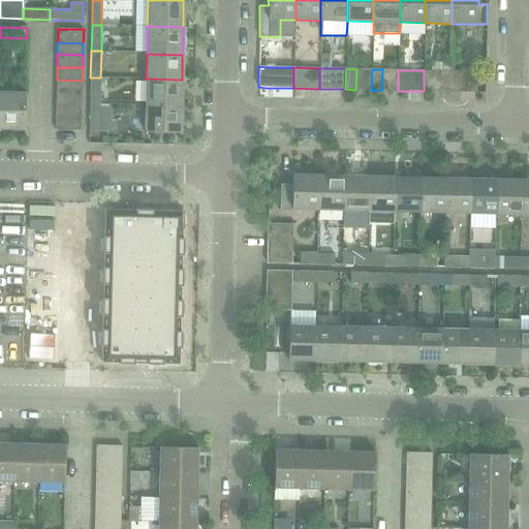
[(424,70),(424,91),(449,92),(449,71),(424,70)]
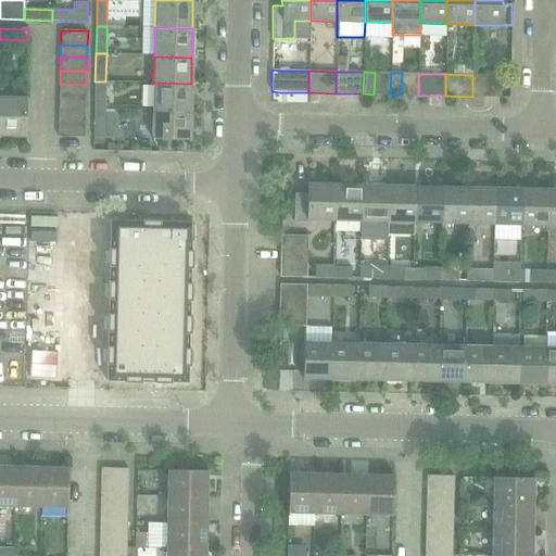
[(472,75),(472,97),(500,97),(500,75),(472,75)]
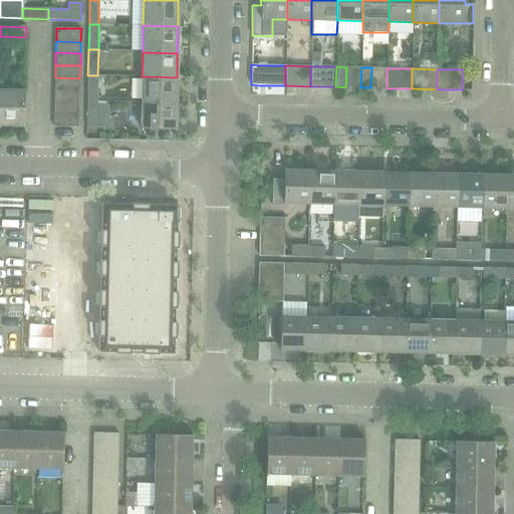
[(97,75),(87,75),(86,101),(96,101),(97,75)]
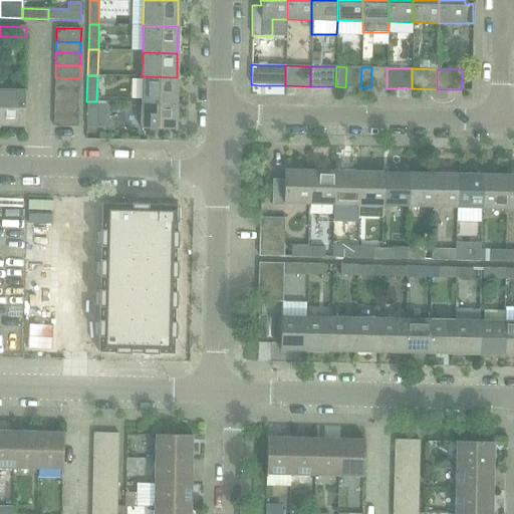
[(177,77),(142,76),(142,102),(176,103),(177,77)]
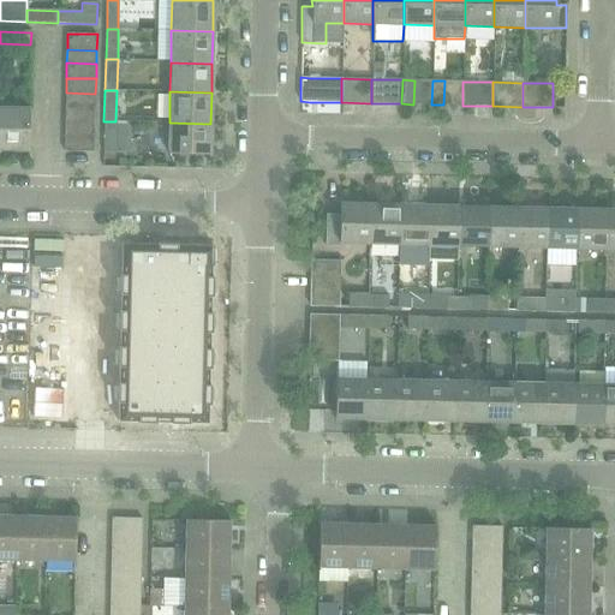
[(95,94),(66,93),(65,107),(95,108),(95,94)]
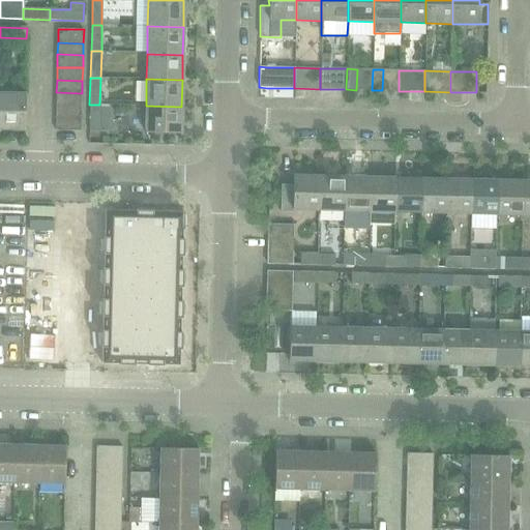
[(82,93),(56,92),(56,105),(82,106),(82,93)]
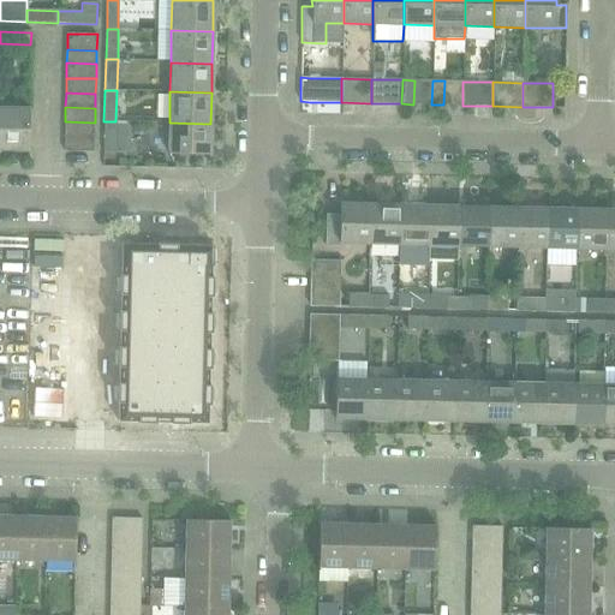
[(29,109),(0,108),(0,149),(28,150),(29,109)]
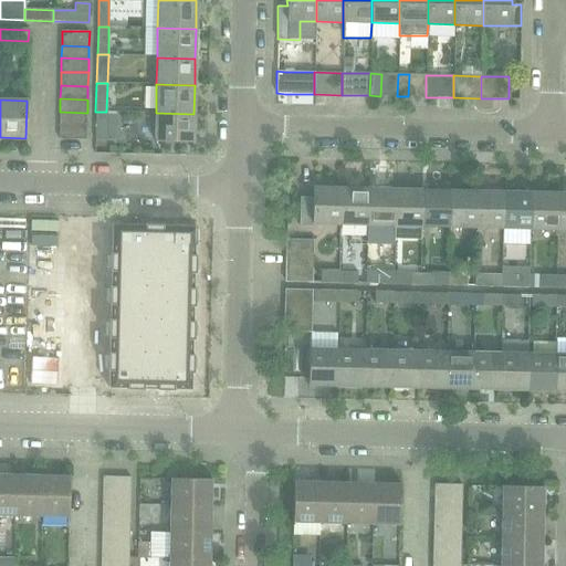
[(87,113),(60,112),(60,125),(86,126),(87,113)]
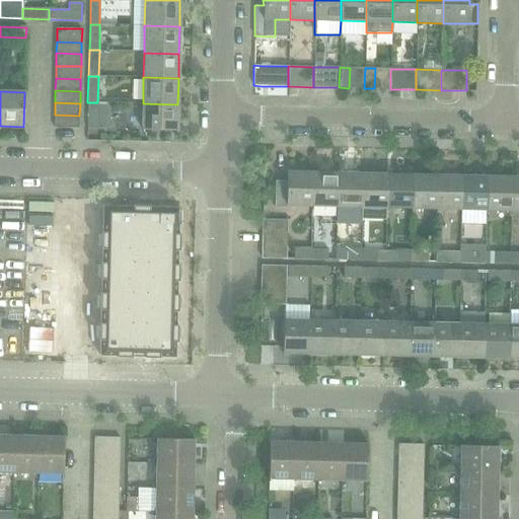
[(97,102),(87,102),(87,128),(96,129),(97,102)]
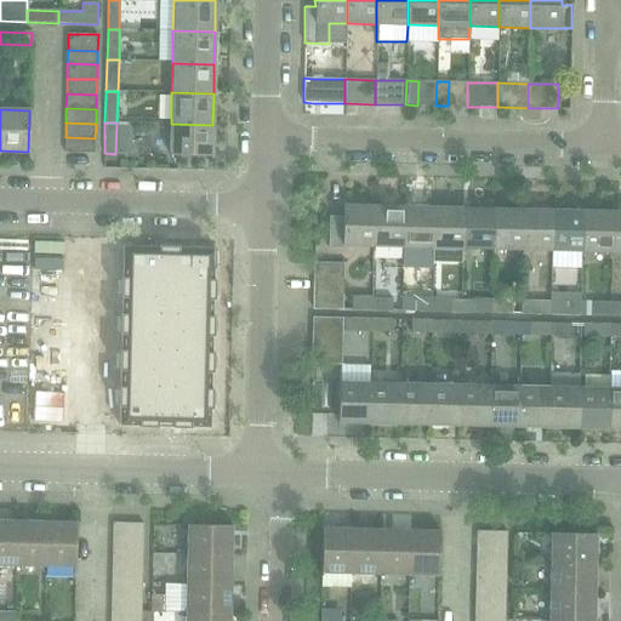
[(212,125),(171,124),(170,155),(211,157),(212,125)]
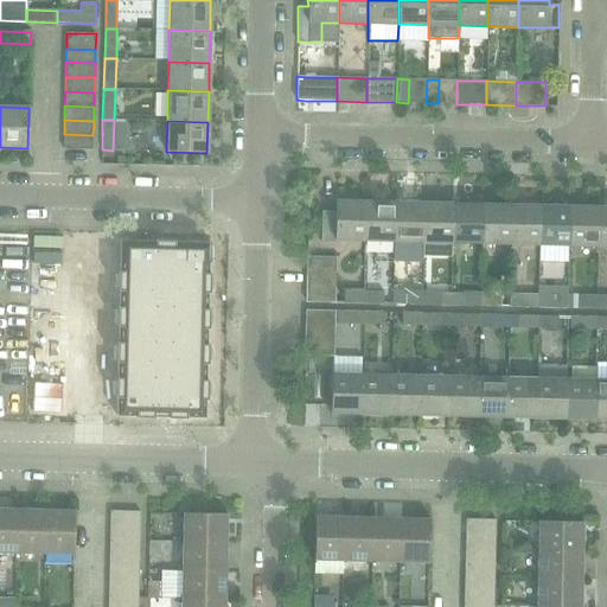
[(93,135),(64,134),(63,148),(93,149),(93,135)]
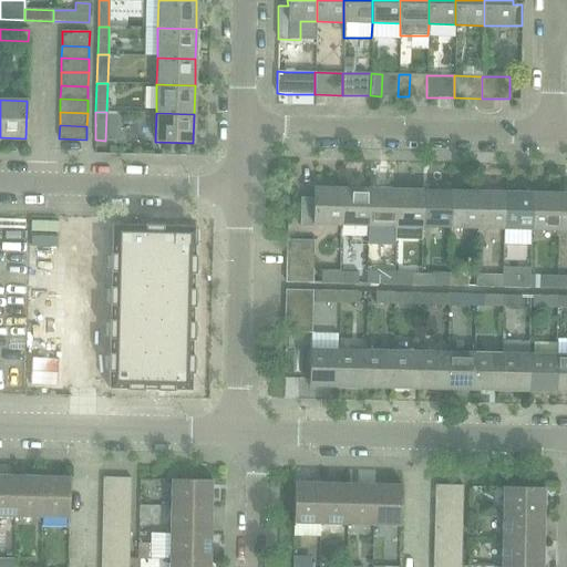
[(300,197),(300,226),(313,227),(313,224),(341,224),(341,187),(313,187),(313,198),(300,197)]
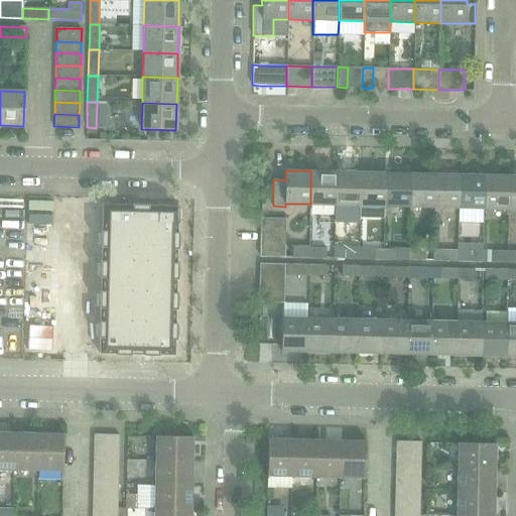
[(336,171),(310,170),(310,204),(335,205),(336,171)]
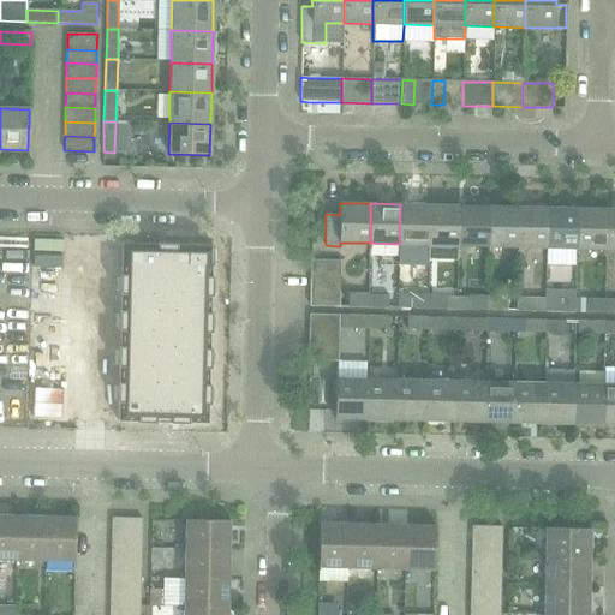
[(429,204),(400,204),(399,244),(429,245),(429,204)]
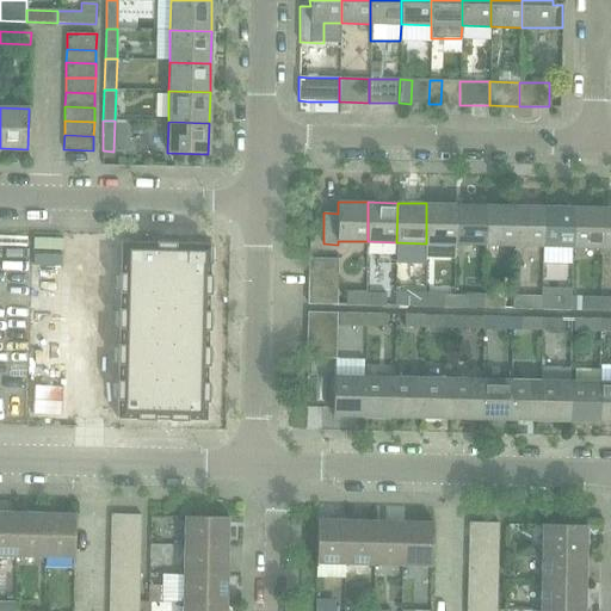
[(456,204),(426,203),(426,244),(455,244),(456,204)]
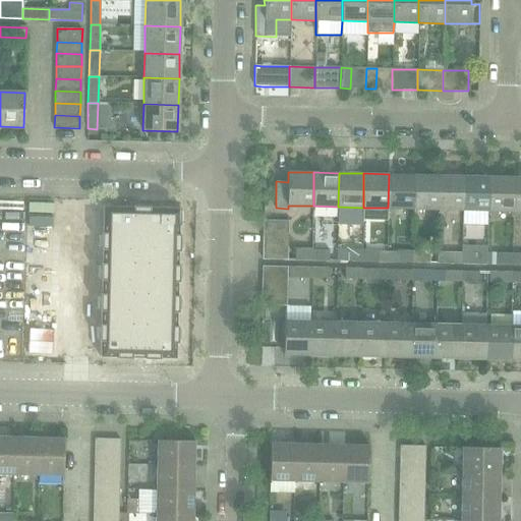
[(413,175),(389,174),(388,208),(413,209),(413,175)]
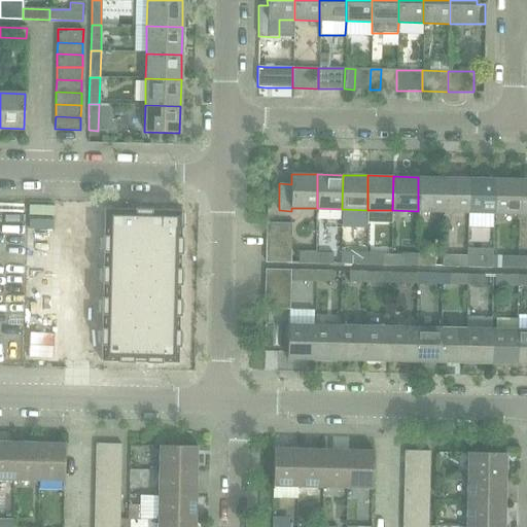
[(444,177),(418,177),(418,211),(443,212),(444,177)]
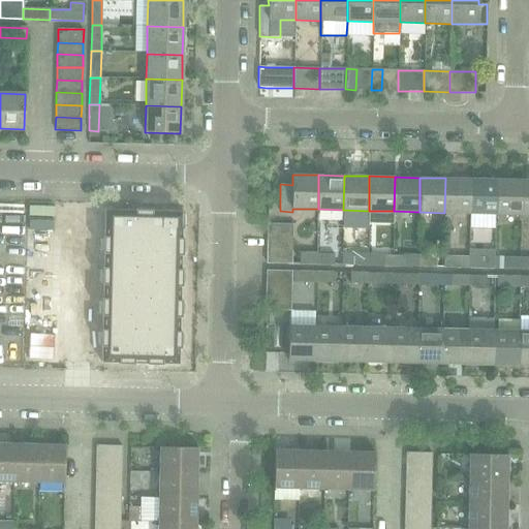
[(470,179),(445,178),(444,213),(470,214),(470,179)]
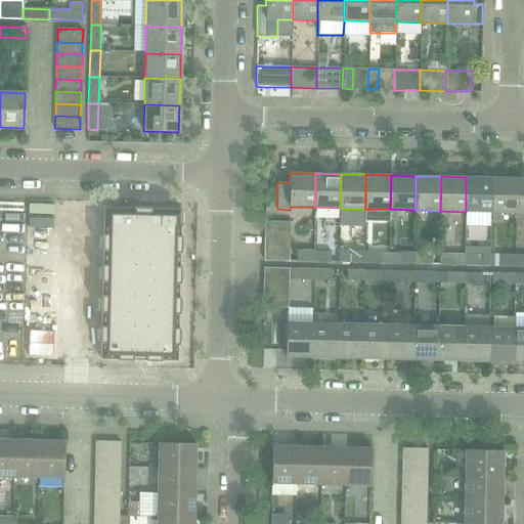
[(491,177),(466,177),(466,212),(490,212),(491,177)]
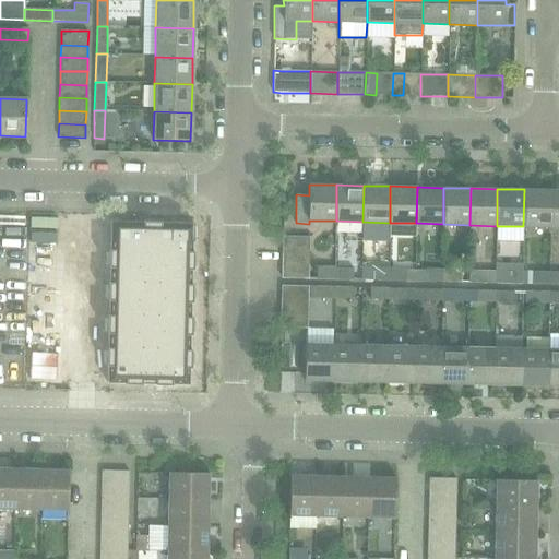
[(550,190),(524,189),(523,226),(550,227),(550,190)]
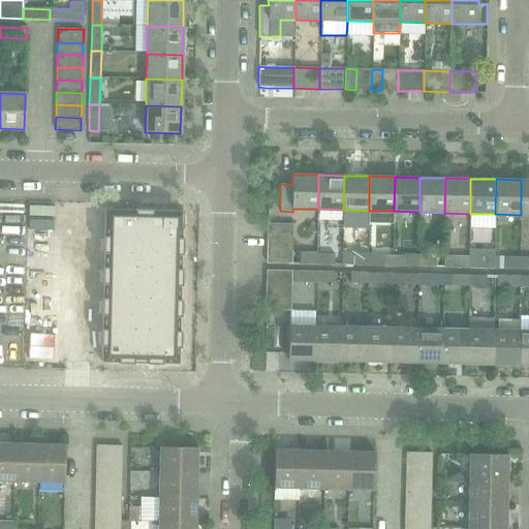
[(6,208),(6,226),(72,227),(72,209),(6,208)]
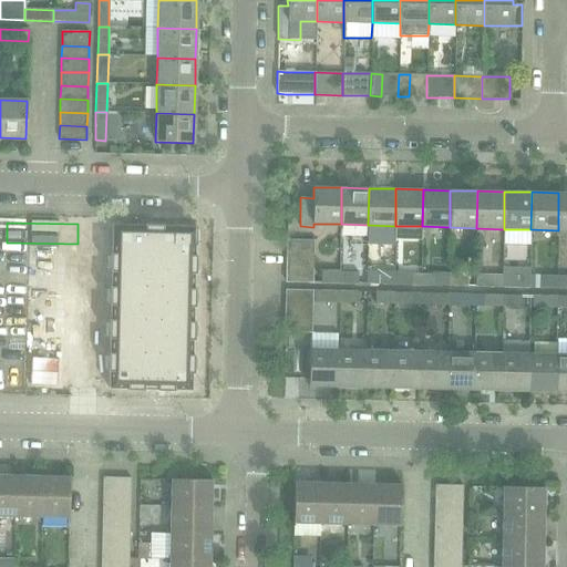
[(116,225),(112,389),(196,390),(199,227),(116,225)]
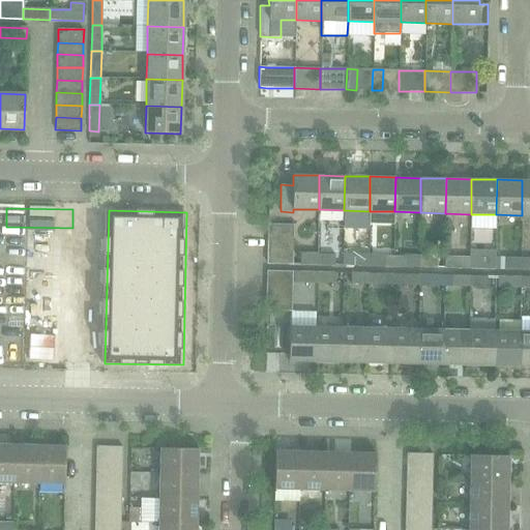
[(289,225),(268,225),(267,238),(292,239),(292,225),(289,225)]
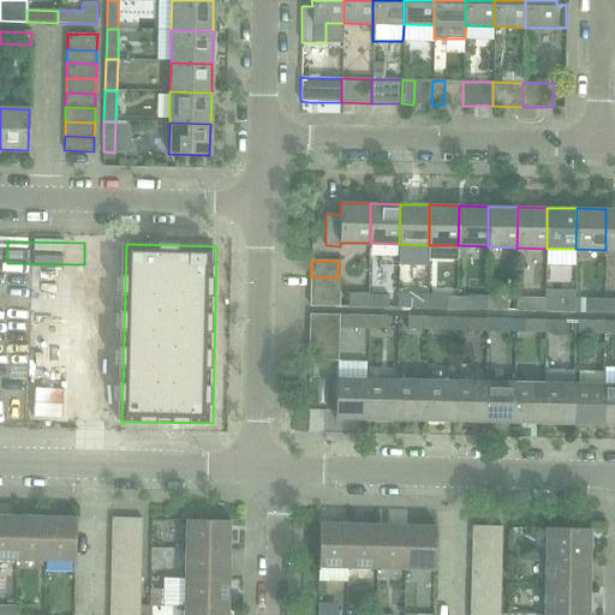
[(339,278),(310,276),(310,291),(339,292),(339,278)]
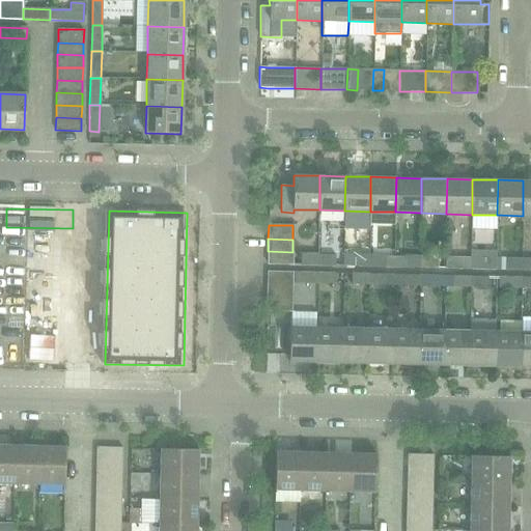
[(292,252),(268,251),(268,263),(291,264),(292,252)]
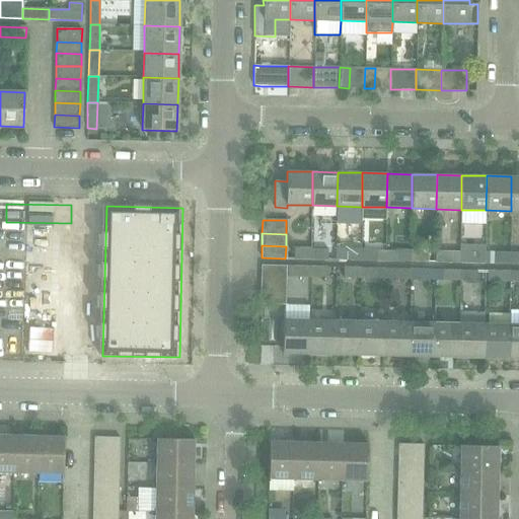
[(460,246),(460,252),(460,263),(485,264),(485,247),(460,246)]
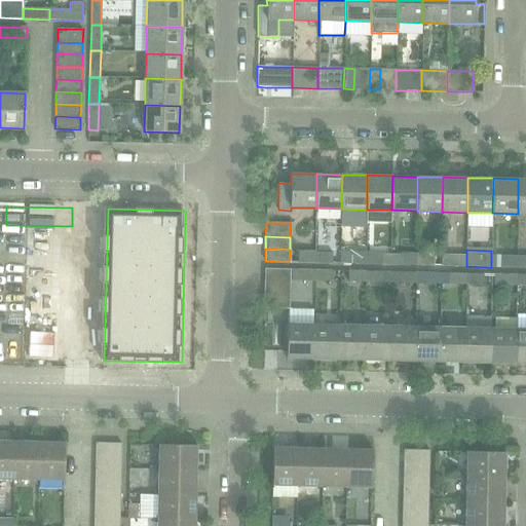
[(314,253),(297,253),(297,263),(314,263),(314,253)]
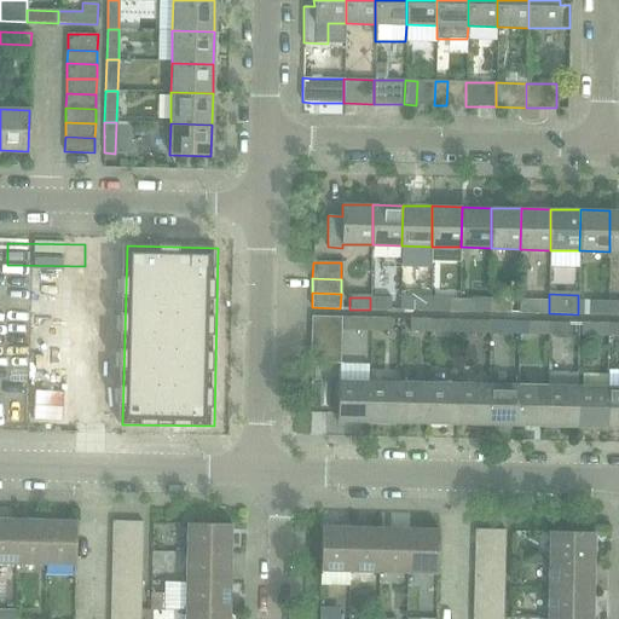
[(391,298),(370,298),(370,310),(391,310),(391,298)]
